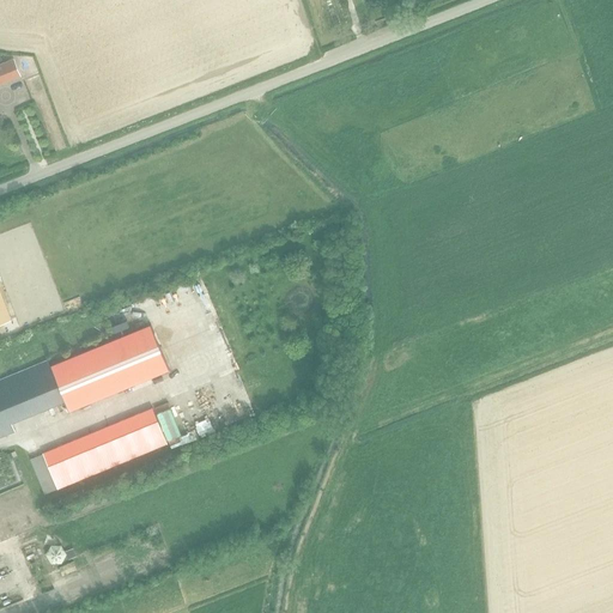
[(14,59),(0,64),(0,83),(20,76),(14,59)]
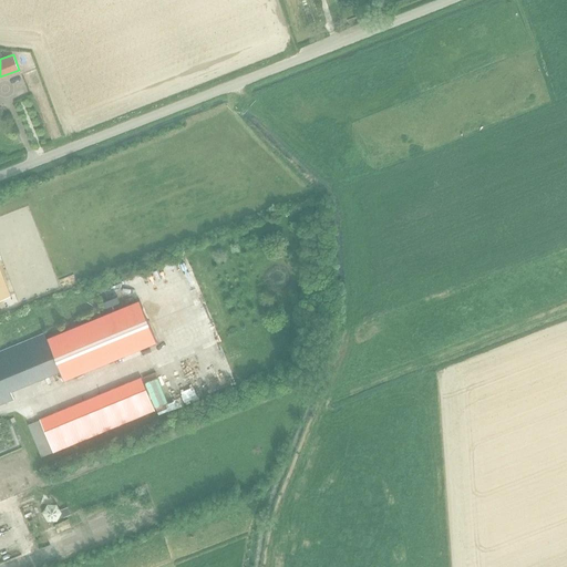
[(0,267),(0,298),(10,295),(0,267)]
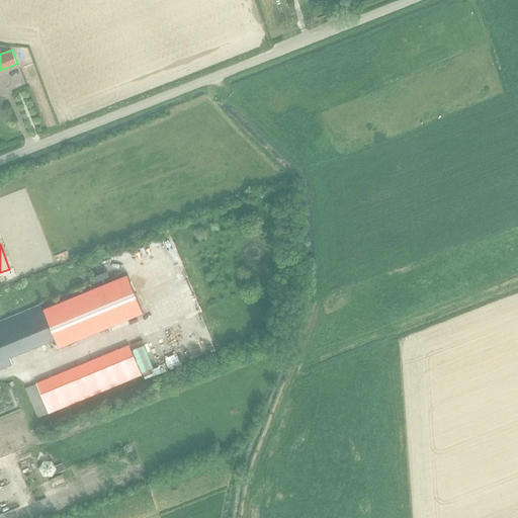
[(106,270),(95,275),(97,280),(109,275),(106,270)]
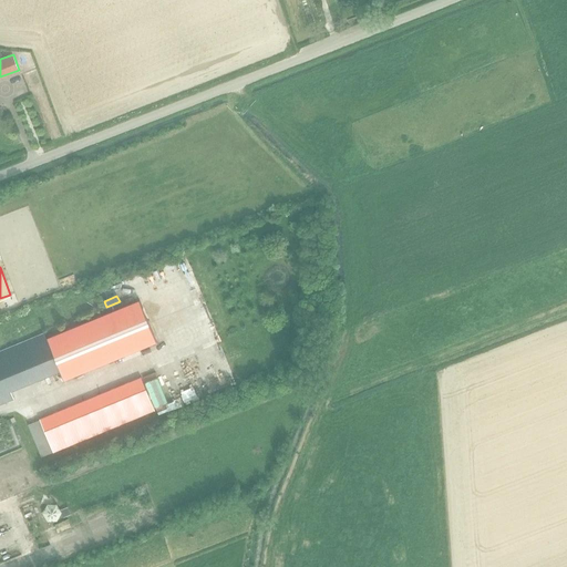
[(42,333),(0,350),(0,403),(6,401),(13,398),(10,390),(58,371),(55,366),(58,366),(63,379),(156,341),(140,299),(45,338),(50,349),(49,349),(42,333)]
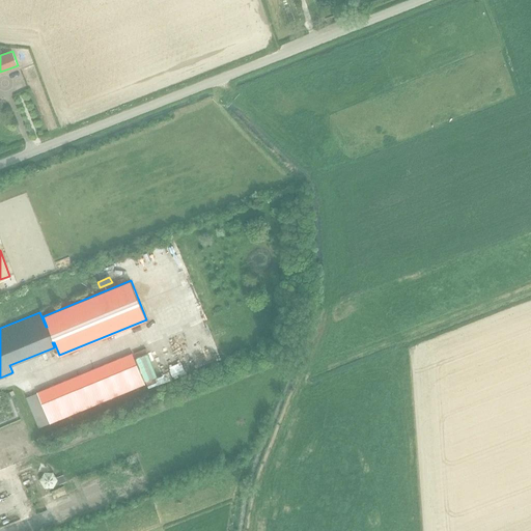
[(50,422),(144,384),(132,354),(37,392),(50,422)]
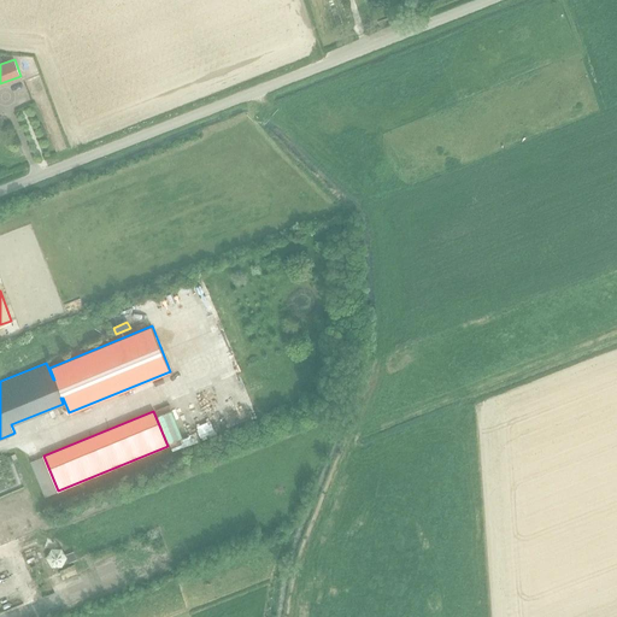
[(65,559),(65,558),(65,554),(64,553),(64,551),(62,548),(59,547),(57,546),(52,545),(48,545),(46,546),(45,547),(42,548),(40,551),(39,553),(39,558),(39,560),(40,563),(42,566),(46,570),(51,571),(53,571),(58,570),(62,568),(64,564),(65,559)]
